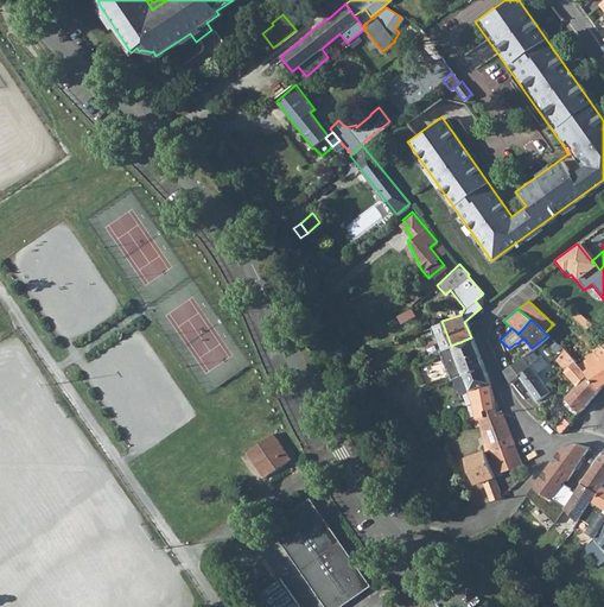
[(471,337),(451,346),(438,351),(449,380),(452,379),(482,367),(471,337)]
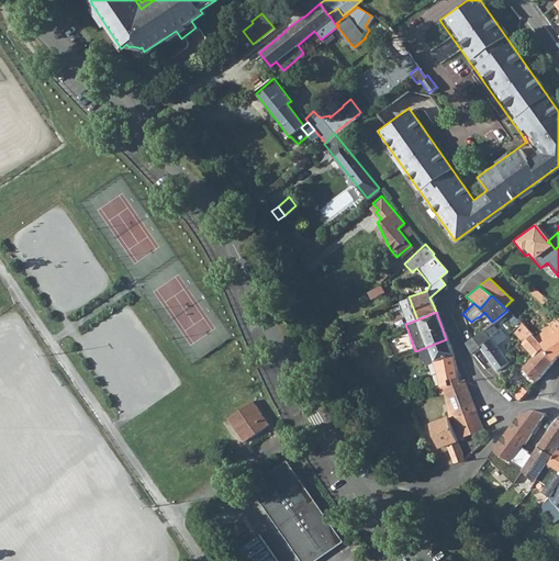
[(544,327),(533,336),(552,359),(554,357),(558,352),(558,320),(556,317),(550,324),(545,328),(544,327)]
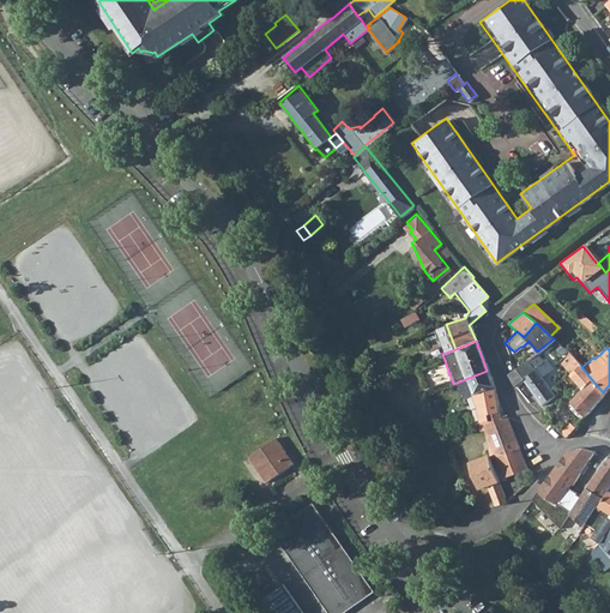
[(569,402),(583,416),(603,392),(581,367),(569,352),(559,360),(565,367),(580,389),(569,402)]
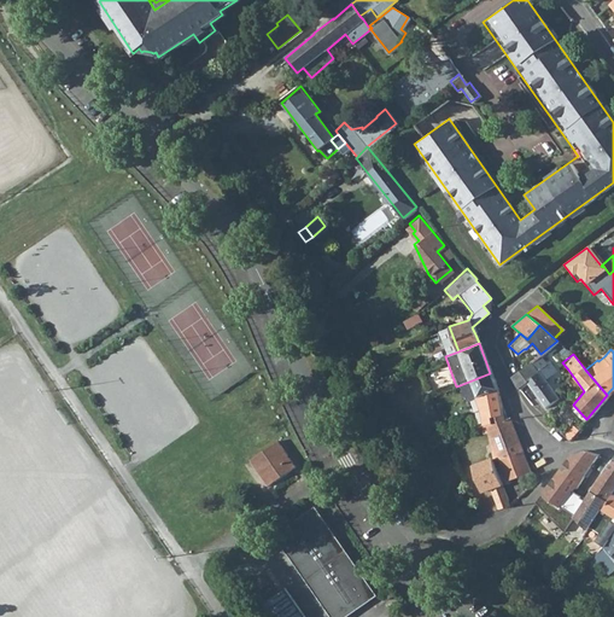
[(528,364),(536,372),(525,382),(544,408),(557,399),(543,379),(554,371),(548,362),(544,365),(538,356),(528,364)]
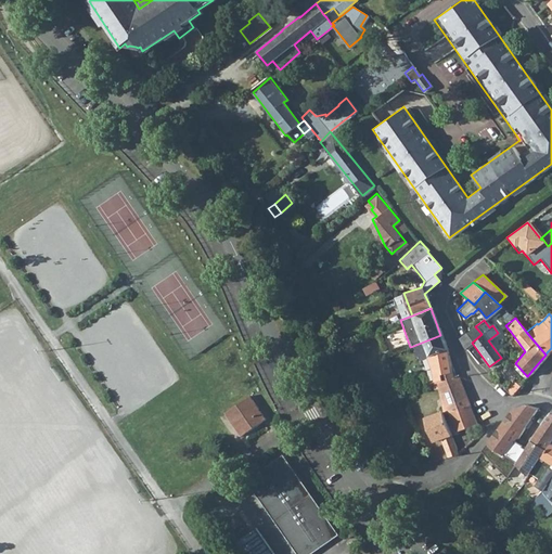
[(459,339),(464,348),(472,343),(482,334),(475,326),(475,325),(464,335),(459,339)]
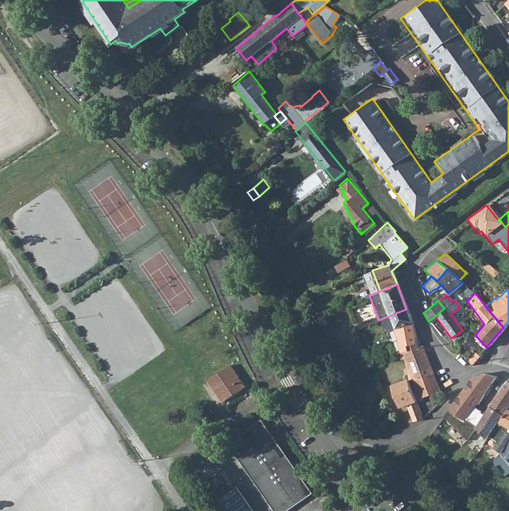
[(407,350),(405,346),(415,343),(411,322),(412,321),(406,309),(381,319),(385,331),(395,328),(399,352),(402,352),(407,350)]
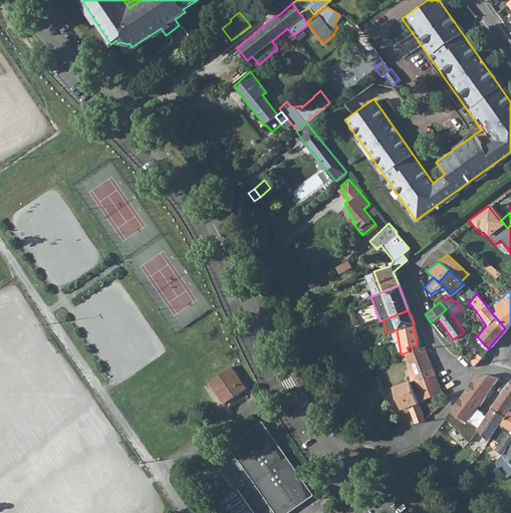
[(404,353),(408,381),(411,381),(414,380),(433,376),(423,348),(419,350),(417,344),(407,347),(409,351),(404,353)]
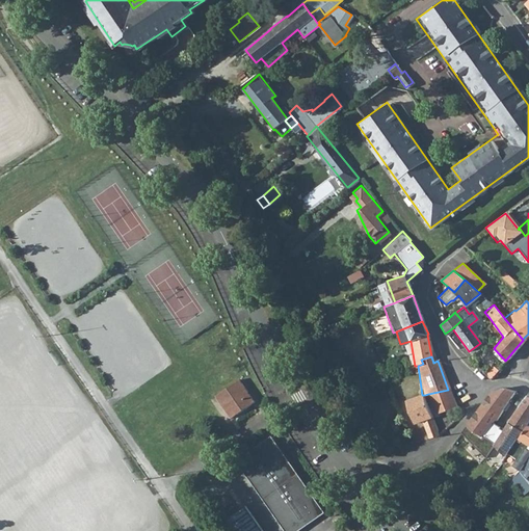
[(484,374),(490,379),(497,371),(492,366),(484,374)]
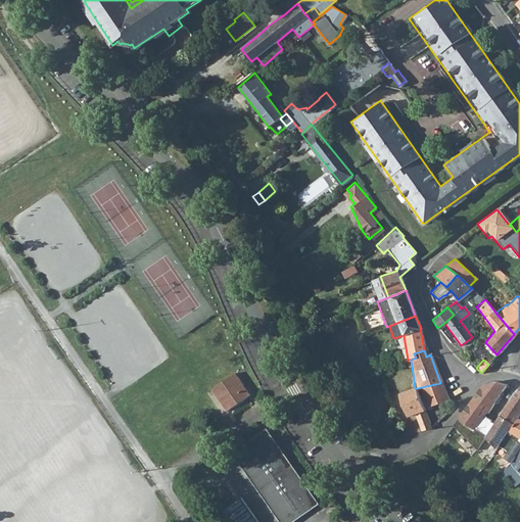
[(233,373),(210,388),(226,411),(248,394),(233,373)]
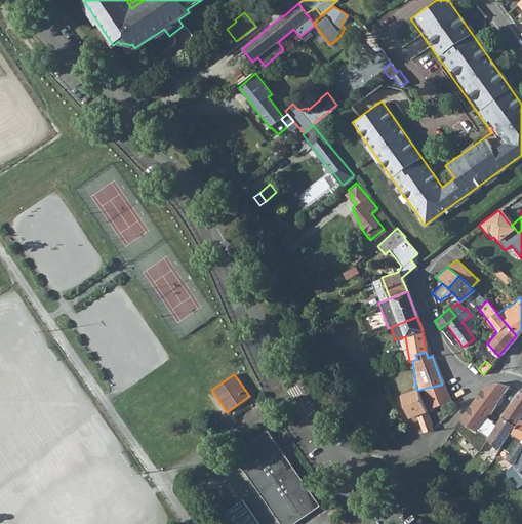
[(458,418),(474,430),(484,416),(486,413),(488,414),(508,385),(494,383),(483,387),(458,418)]
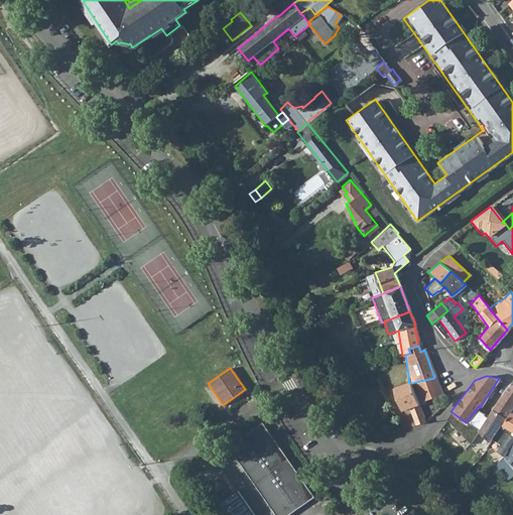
[(421,401),(441,393),(434,378),(415,382),(421,401)]
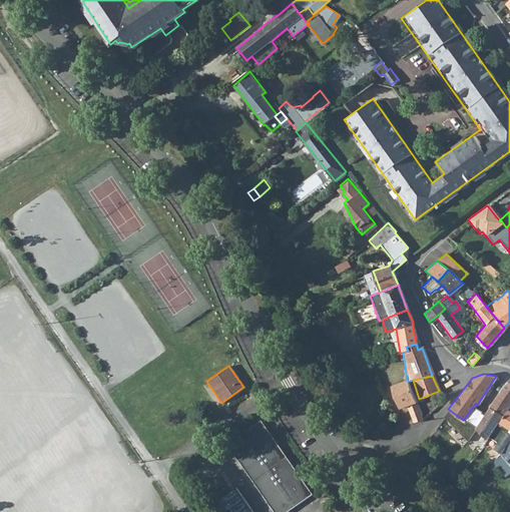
[(389,387),(398,407),(405,405),(412,422),(414,422),(422,419),(417,406),(407,381),(406,380),(389,387)]
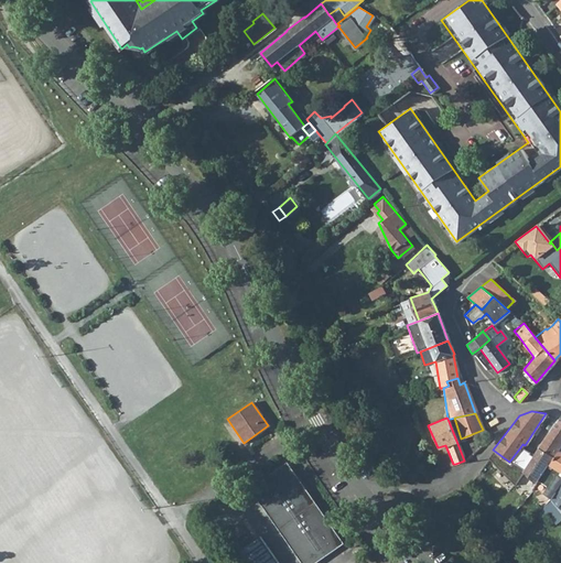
[(538,447),(552,457),(557,450),(560,443),(560,421),(558,419),(538,447)]
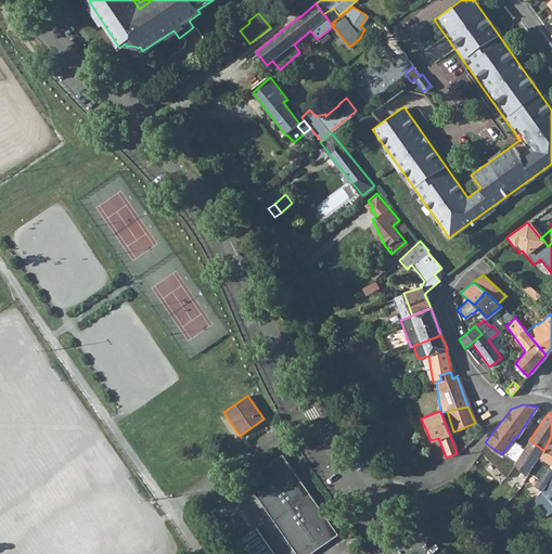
[(526,475),(539,456),(543,450),(529,440),(523,449),(520,447),(520,446),(512,440),(501,454),(485,442),(479,450),(505,476),(514,463),(526,475)]
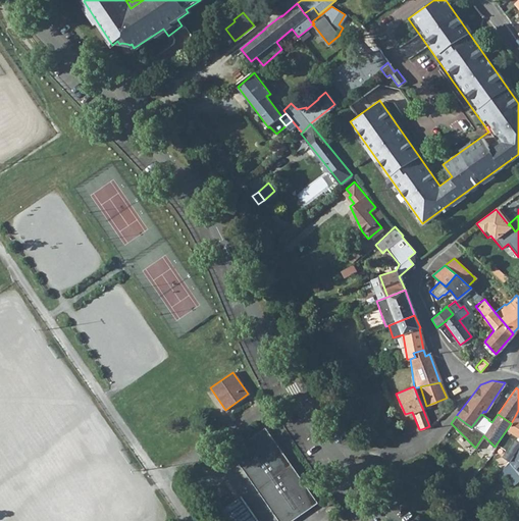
[(368,422),(380,430),(386,424),(374,416),(368,422)]
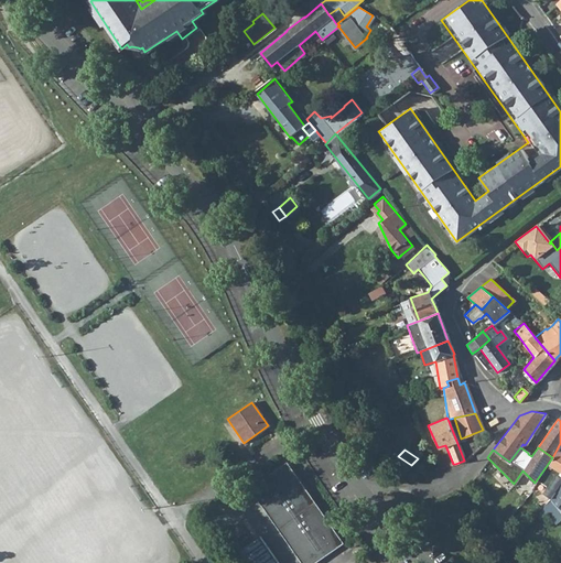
[(535,483),(535,484),(543,490),(539,497),(546,501),(548,499),(549,499),(560,480),(560,452),(559,451),(549,464),(548,464),(535,483)]
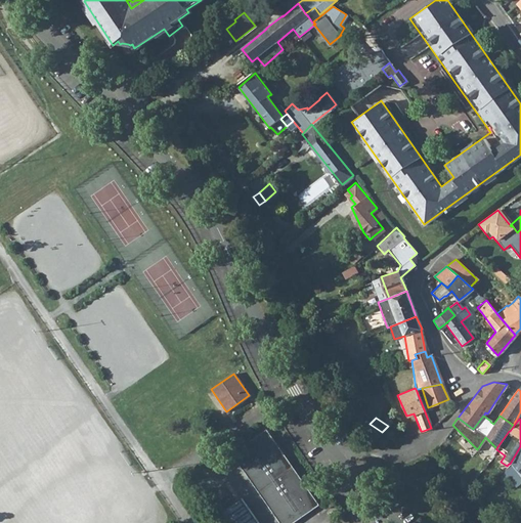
[(234,453),(283,522),(286,522),(314,504),(265,432),(234,453)]
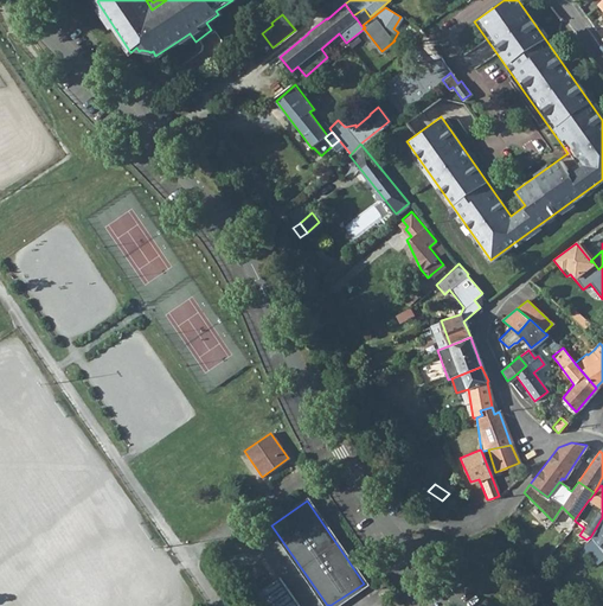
[(602,538),(602,517),(590,537),(596,547),(602,538)]
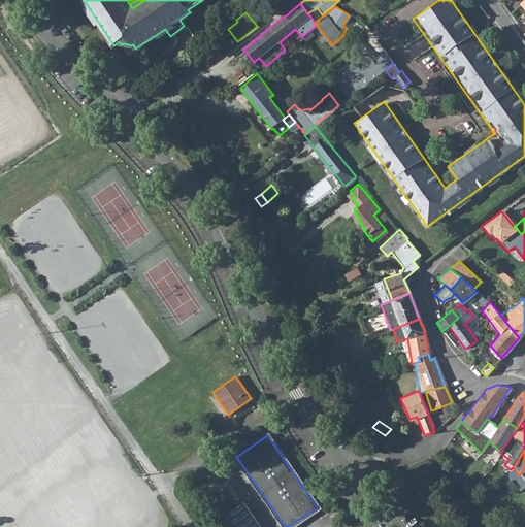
[(260,526),(245,500),(225,512),(233,526),(260,526)]
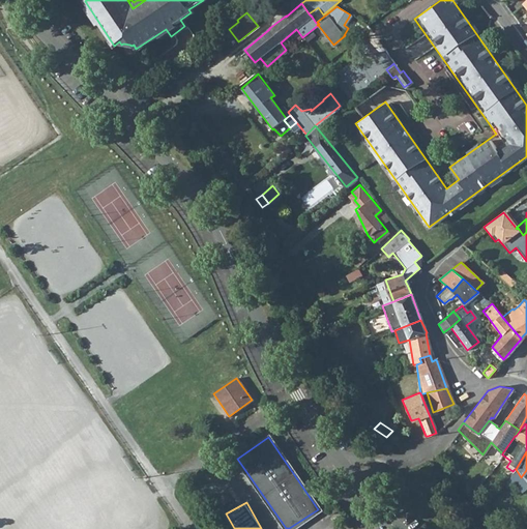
[(327,508),(330,513),(337,509),(332,504),(327,508)]
